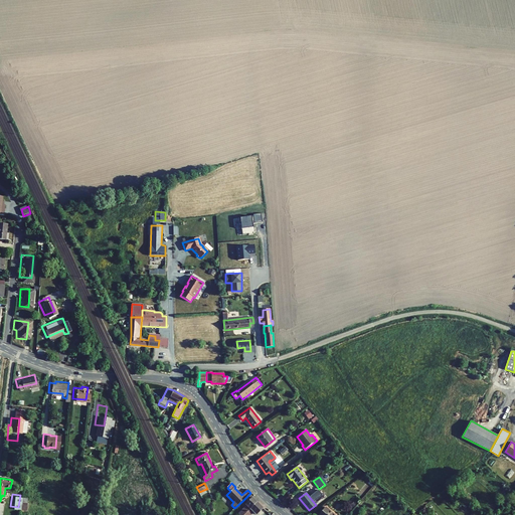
[(239,514),(243,514),(258,502),(249,494),(242,501),(245,505),(246,506),(238,513),(239,514)]
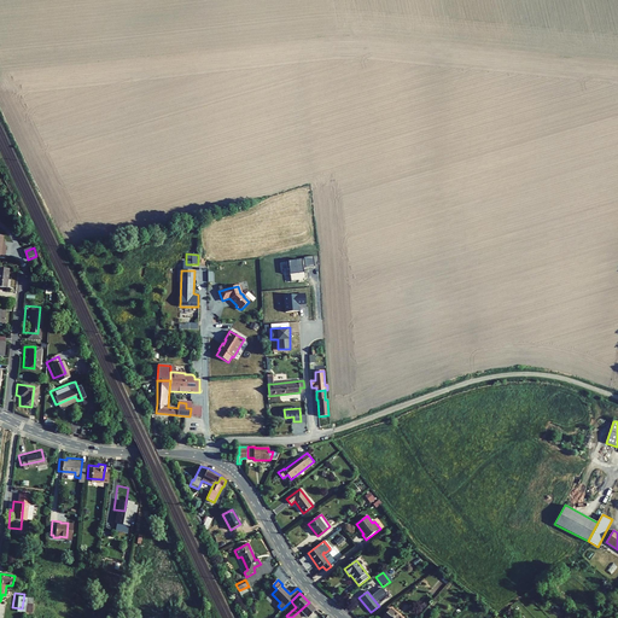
[(417,611),(420,614),(429,604),(425,601),(417,611)]
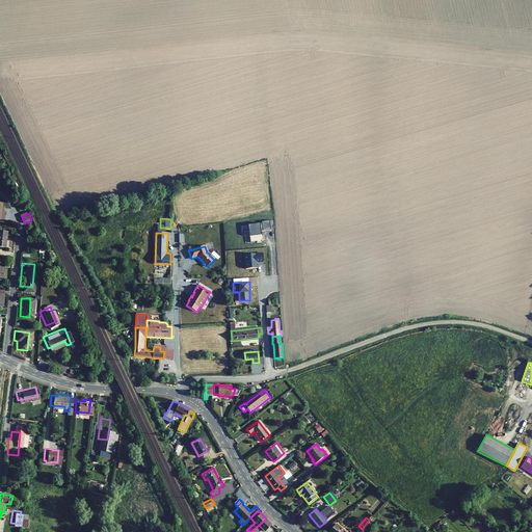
[(272,525),(266,519),(251,531),(258,531),(262,529),(264,531),(272,525)]
